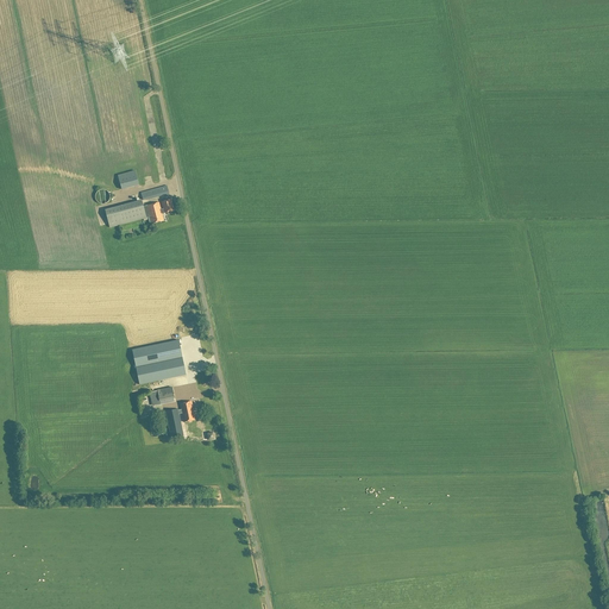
[(154,121),(146,123),(152,150),(159,149),(154,121)]
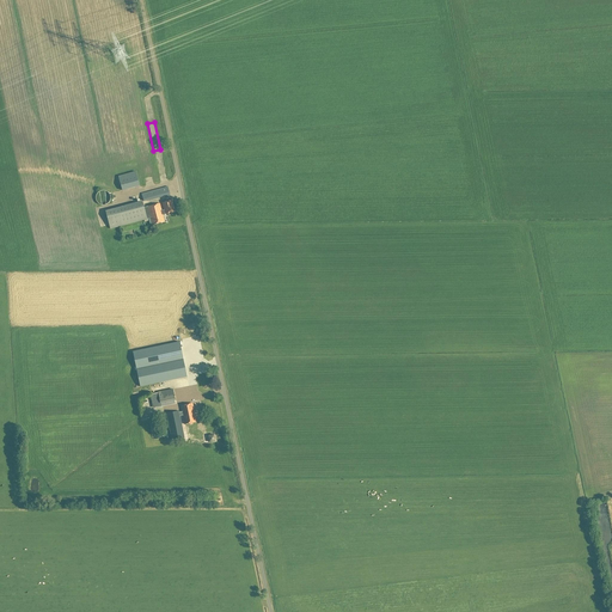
[(139,187),(135,172),(117,177),(122,191),(139,187)]
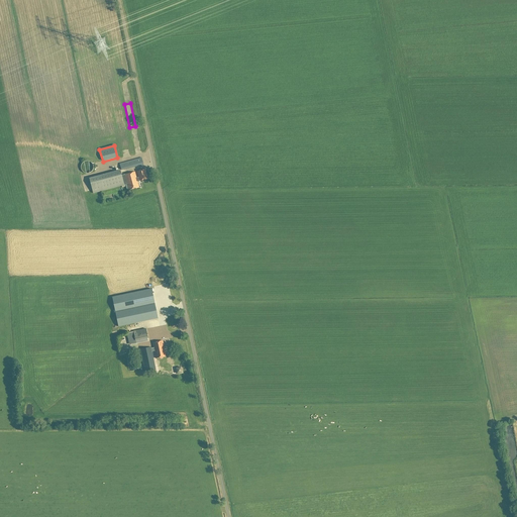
[(141,158),(119,164),(121,171),(143,165),(141,158)]
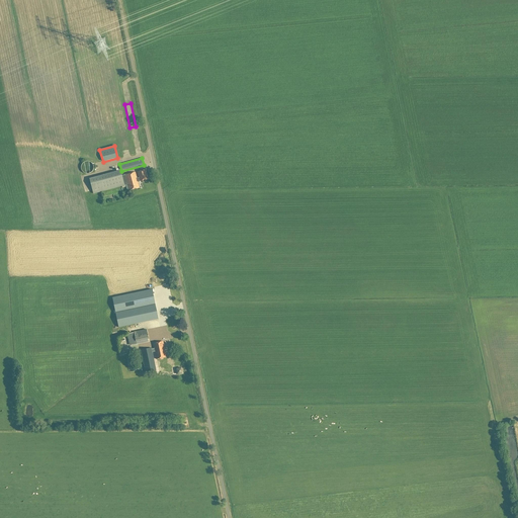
[(135,172),(121,176),(120,170),(89,179),(93,193),(121,186),(122,188),(125,187),(125,186),(125,185),(127,191),(139,188),(138,182),(148,179),(146,170),(137,172),(139,178),(137,178),(135,172)]
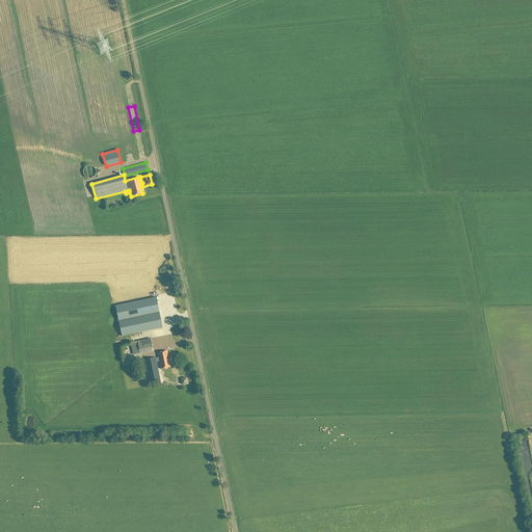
[(115,306),(122,337),(162,327),(156,297),(115,306)]
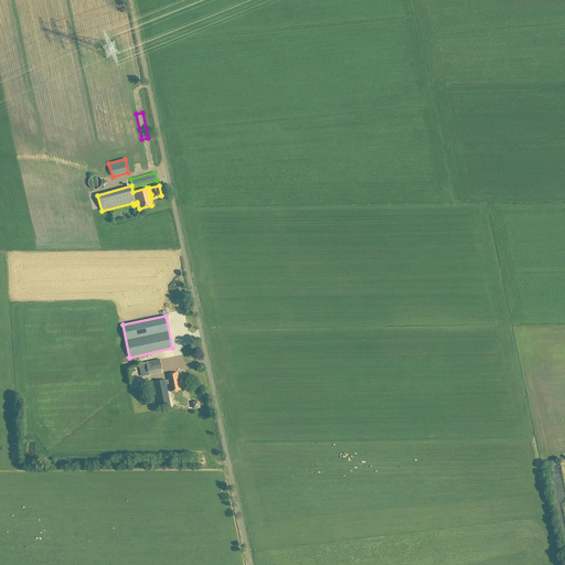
[(144,376),(162,373),(160,360),(139,364),(140,373),(144,376)]
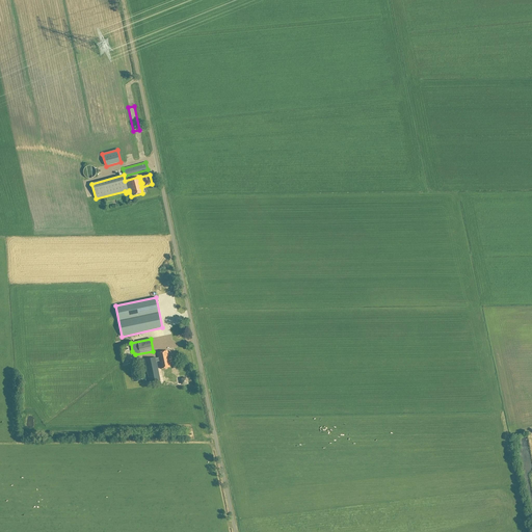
[(160,369),(163,368),(164,369),(167,369),(167,368),(170,367),(167,351),(157,353),(158,358),(156,358),(155,353),(143,355),(148,372),(149,377),(145,378),(147,383),(153,381),(154,383),(159,382),(158,380),(160,380),(156,362),(159,362),(160,369)]
